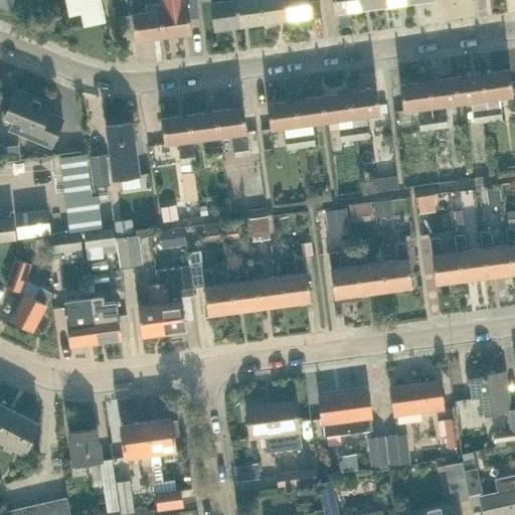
[(0,0),(0,7),(9,12),(13,0),(0,0)]
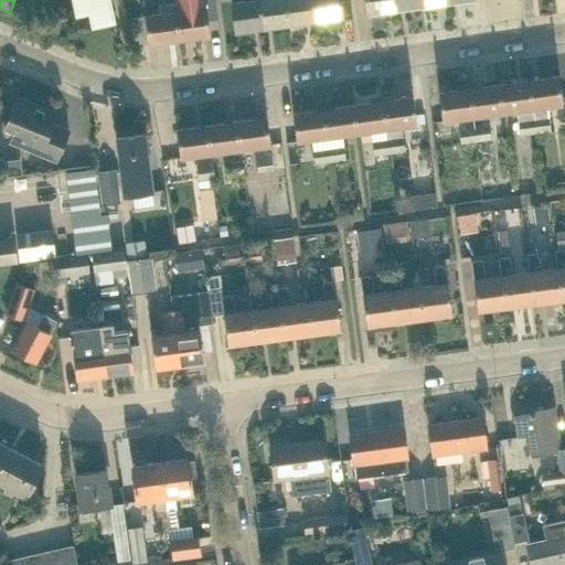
[(94,25),(114,21),(109,0),(75,0),(78,13),(91,10),(94,25)]
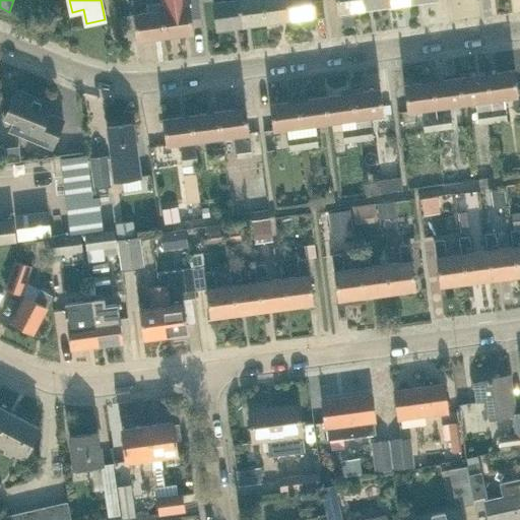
[(138,41),(167,37),(160,0),(144,0),(145,4),(147,12),(135,14),(138,41)]
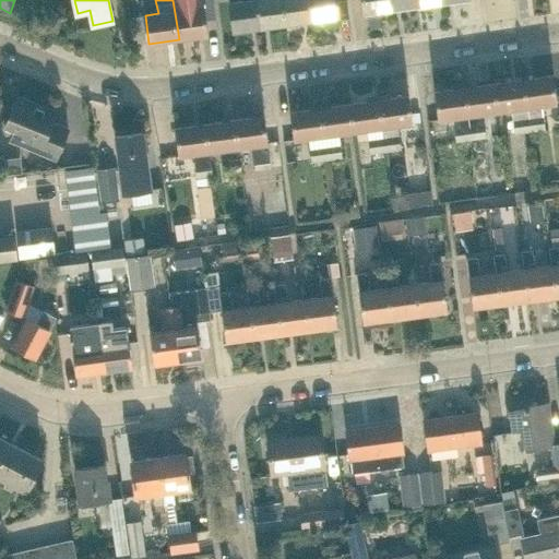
[(173,0),(179,39),(209,35),(206,20),(203,0),(173,0)]
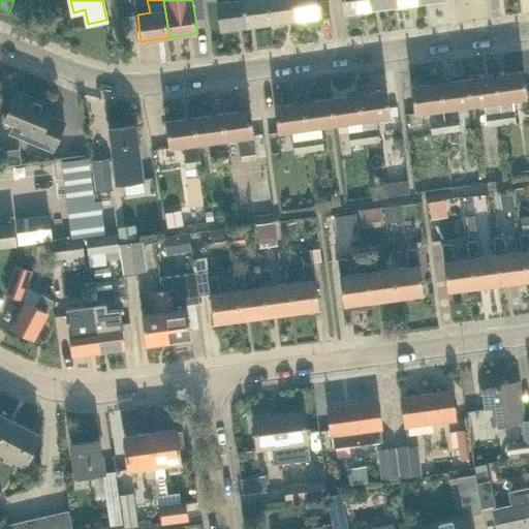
[(200,0),(192,0),(195,19),(204,18),(200,0)]
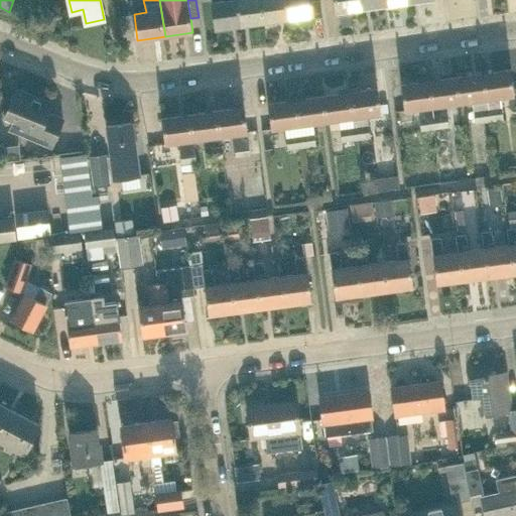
[(237,0),(224,0),(225,2),(213,3),(217,30),(241,26),(237,0)]
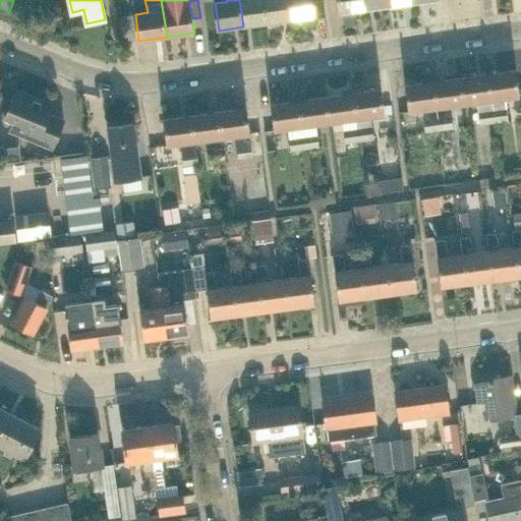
[(239,0),(243,26),(268,22),(264,0),(239,0)]
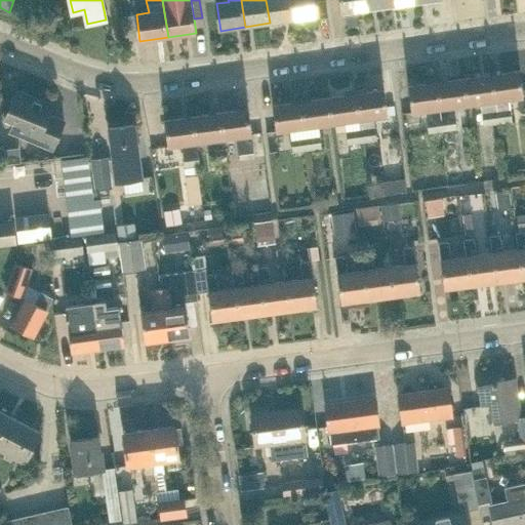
[(290,0),(266,0),(270,23),(293,19),(290,0)]
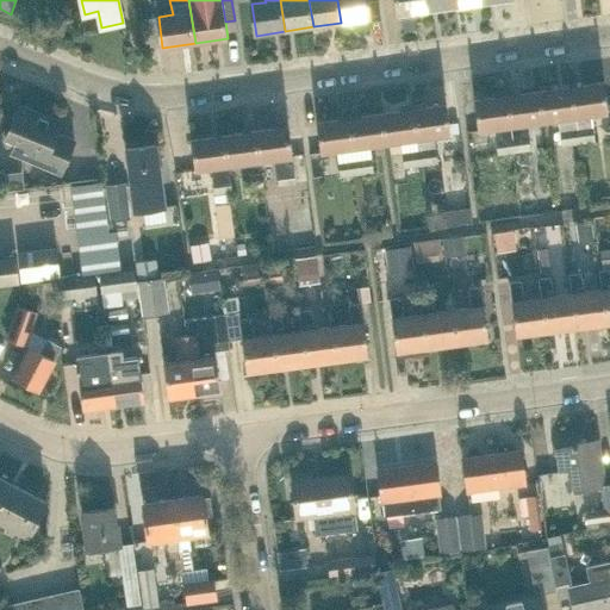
[(368,0),(337,0),(341,23),(372,18),(368,0)]
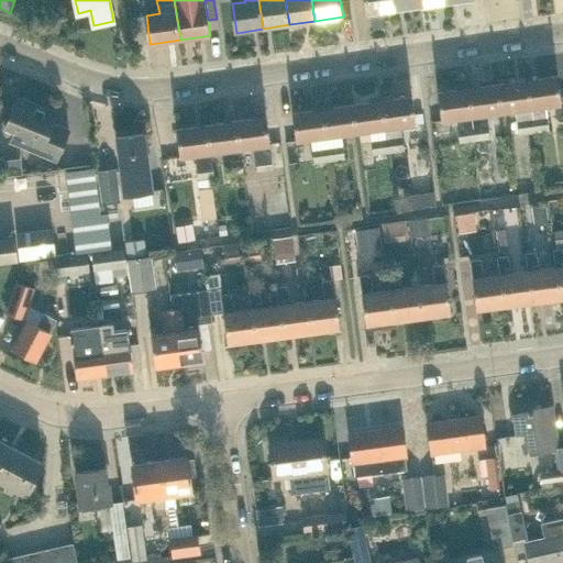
[(366,0),(368,13),(394,10),(392,0),(366,0)]
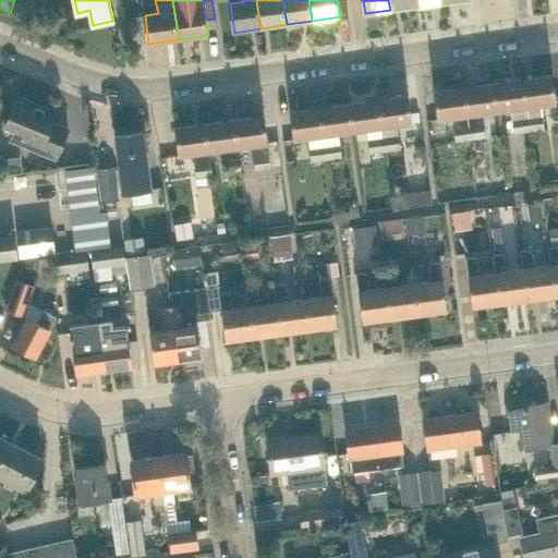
[(416,5),(415,0),(388,0),(390,10),(416,5)]
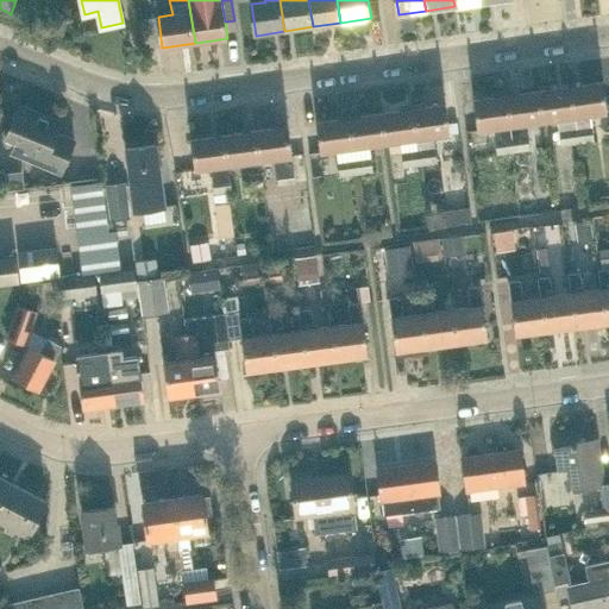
[(603,82),(571,86),(578,143),(594,142),(591,127),(590,115),(608,113),(603,82)]
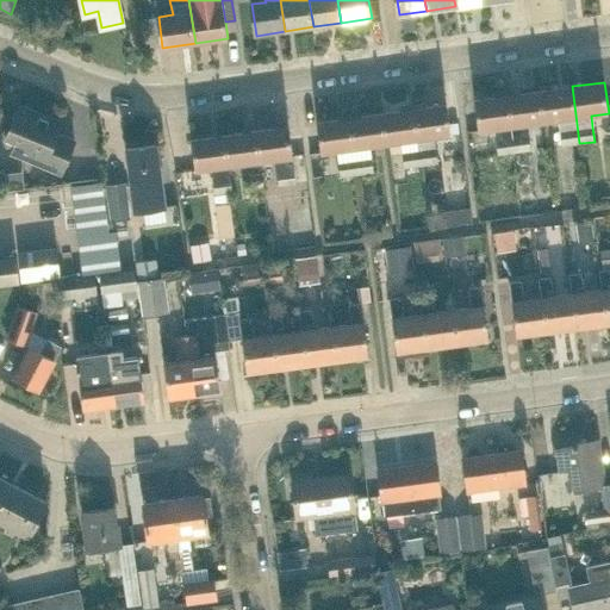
[(561,147),(579,143),(572,86),(540,91),(545,123),(558,120),(559,131),(561,147)]
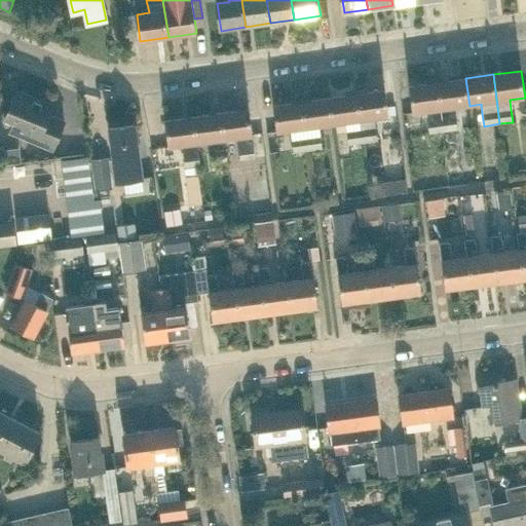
[(442,109),(470,106),(465,78),(438,82),(442,109)]
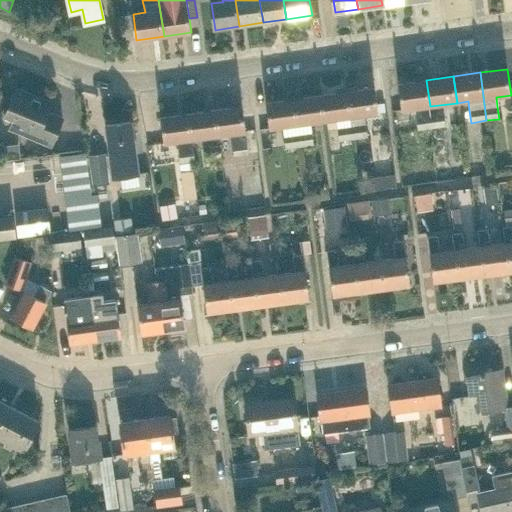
[(399,83),(402,110),(430,106),(426,80),(399,83)]
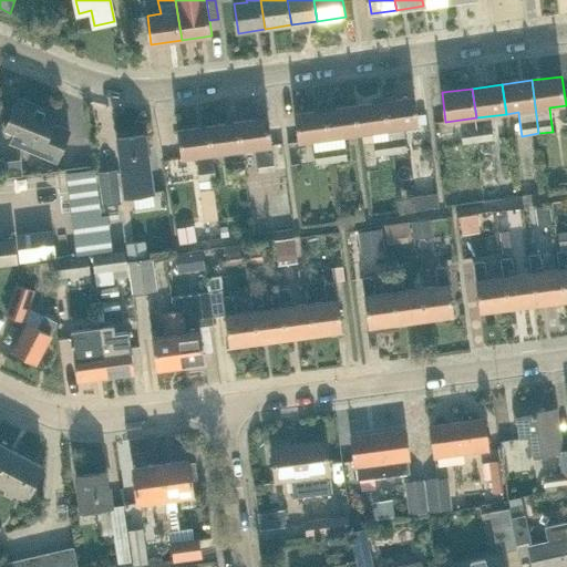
[(52,124),(57,114),(18,98),(4,129),(14,133),(10,143),(55,162),(69,131),(52,124)]
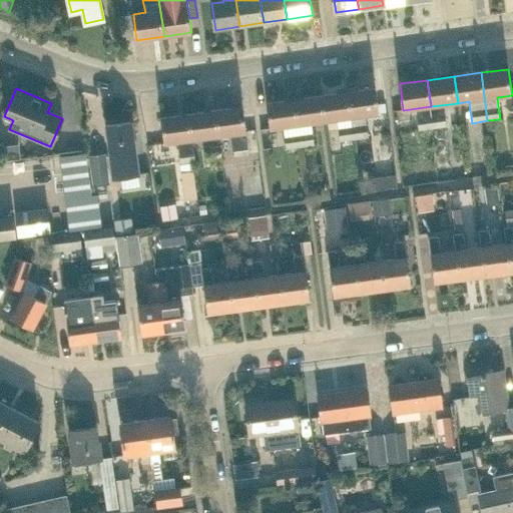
[(366,125),(364,116),(380,113),(378,105),(376,88),(348,92),(355,139),(368,137),(366,125)]
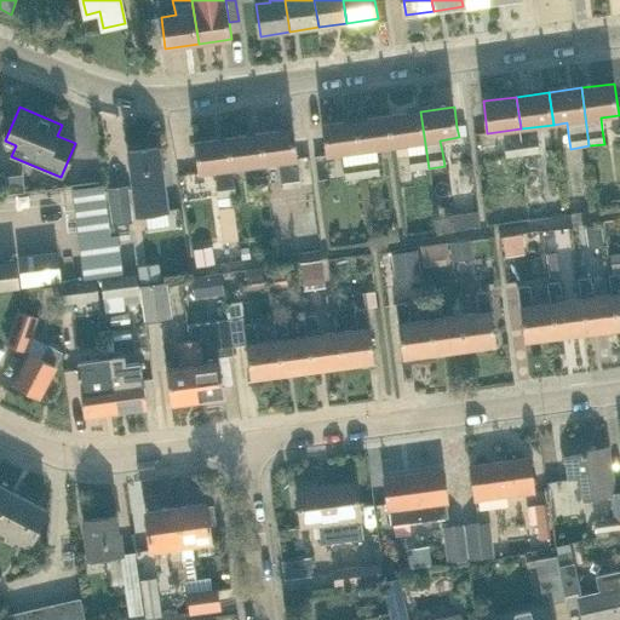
[(411,171),(429,168),(420,112),(389,115),(392,147),(407,144),(411,171)]
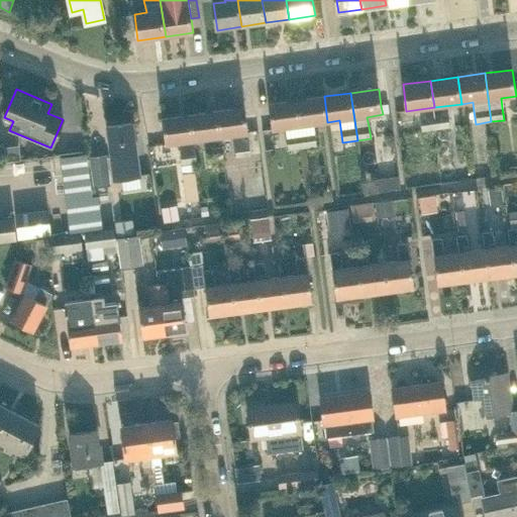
[(312,124),(327,122),(324,96),(297,100),(304,148),(316,146),(314,134),(312,124)]
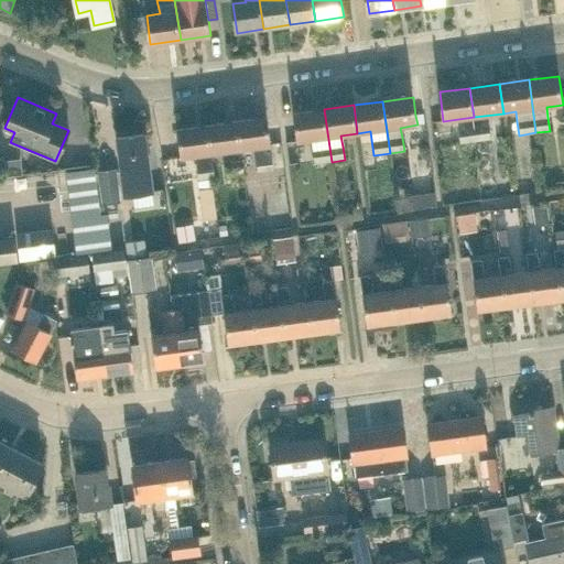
[(314,164),(332,162),(324,109),(293,114),(297,142),(311,140),(313,151),(314,164)]
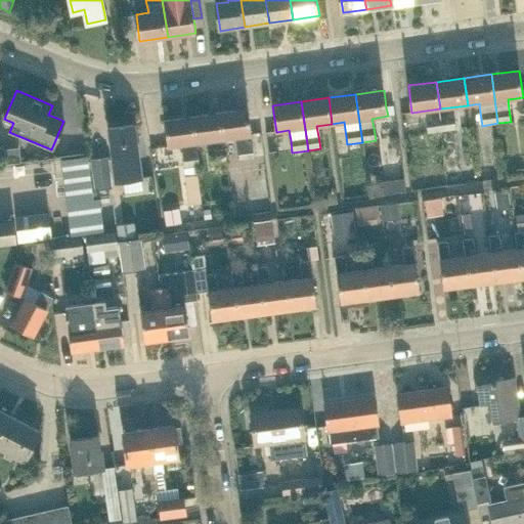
[(394,106),(386,107),(388,116),(395,115),(394,106)]
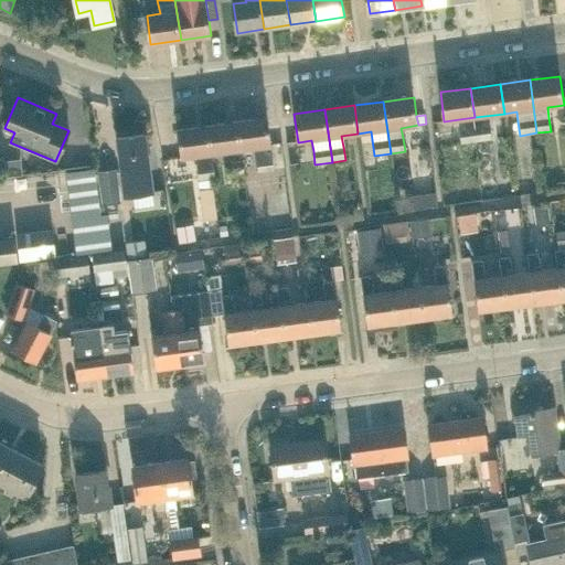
[(272,157),(270,146),(272,146),(268,117),(237,121),(242,149),(254,148),(256,159),(258,172),(274,170),(272,157)]
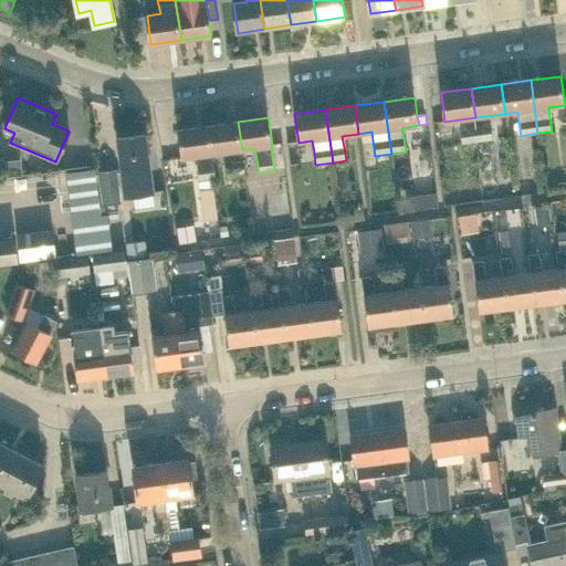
[(212,154),(242,149),(238,122),(209,126),(212,154)]
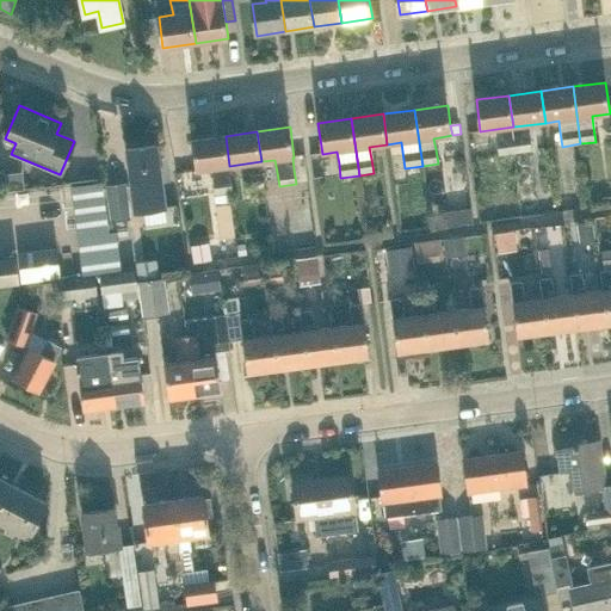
[(517,153),(531,150),(529,135),(514,137),(517,153)]
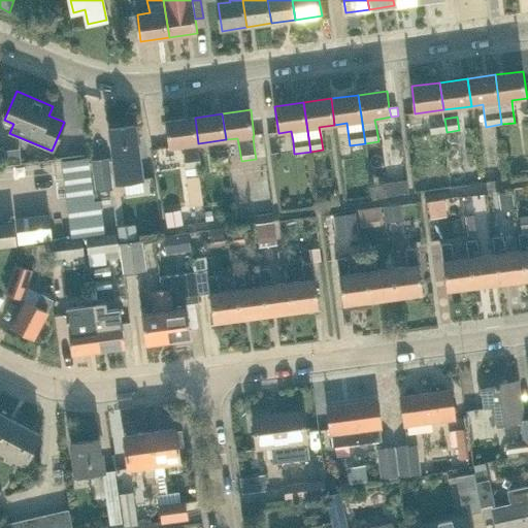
[(197,143),(198,143),(195,118),(166,122),(169,147),(182,145),(184,155),(185,168),(200,166),(198,153),(197,143)]
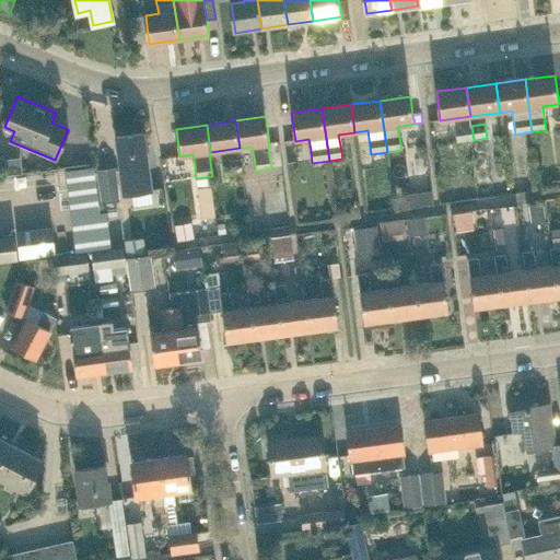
[(471,126),(455,128),(456,142),(474,140),(471,126)]
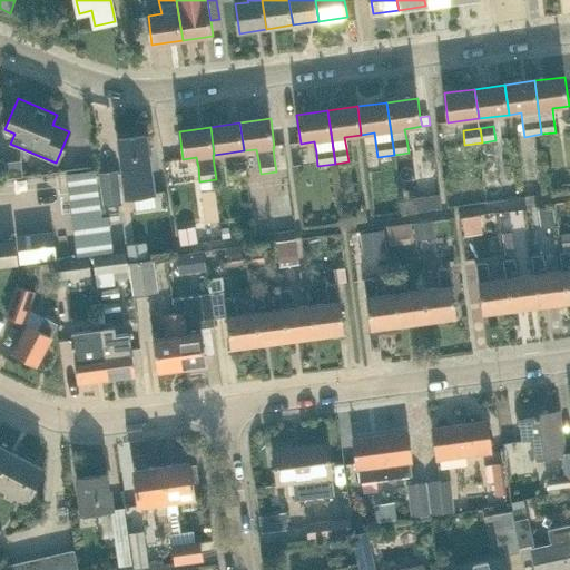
[(148,135),(117,139),(121,174),(125,198),(134,196),(154,194),(155,194),(148,135)]
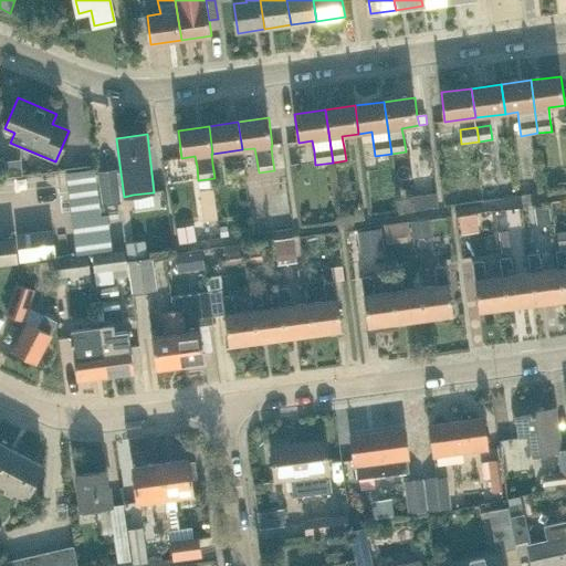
[(229,176),(244,174),(242,160),(227,163),(229,176)]
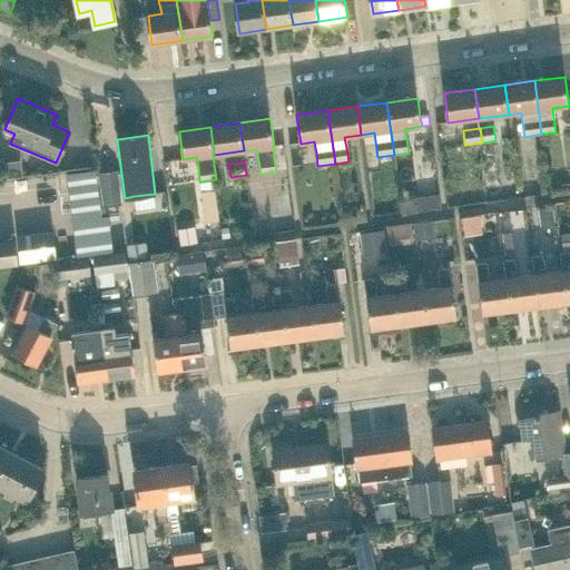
[(95,173),(67,176),(72,224),(76,253),(110,248),(106,214),(100,214),(95,173)]
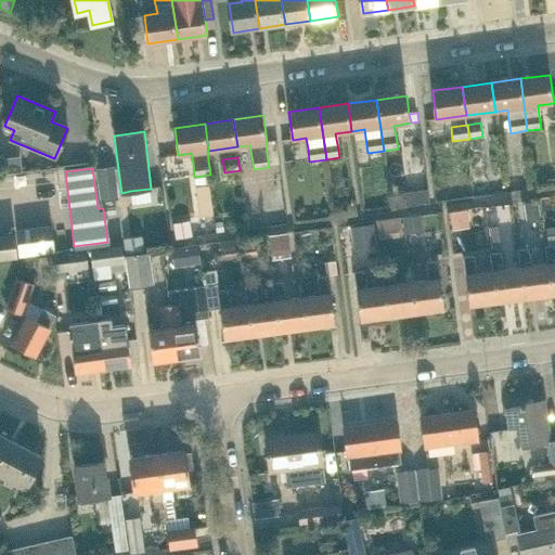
[(101,201),(110,199),(118,198),(115,168),(98,170),(101,201)]
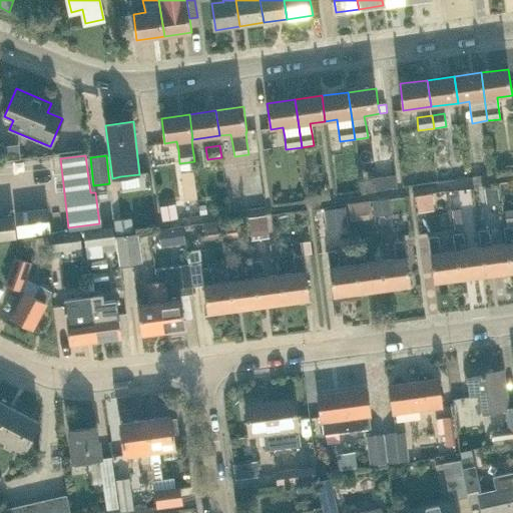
[(432,159),(414,160),(414,176),(432,176),(432,159)]
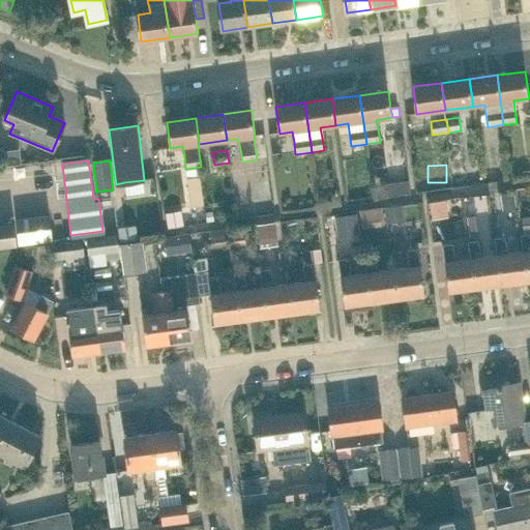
[(185,171),(190,207),(204,206),(199,169),(185,171)]
